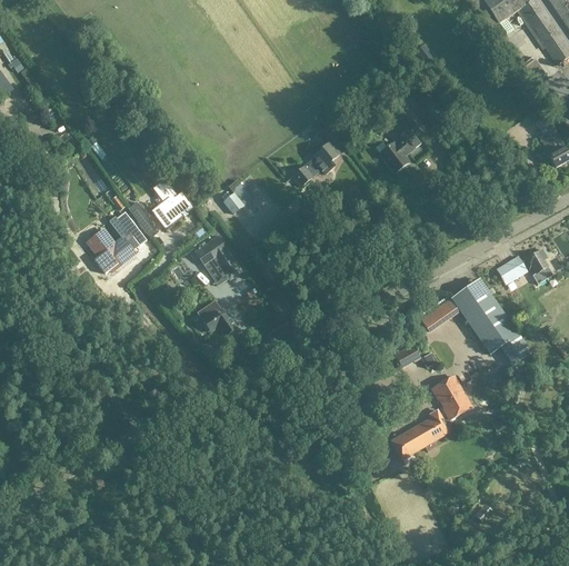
[(483,0),(499,22),(519,9),(557,63),(568,55),(568,45),(539,0),(532,0),(483,0)]
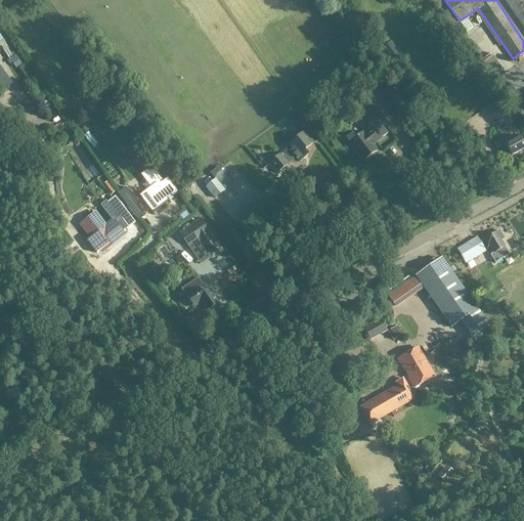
[(506,0),(523,26),(523,0),(506,0)]
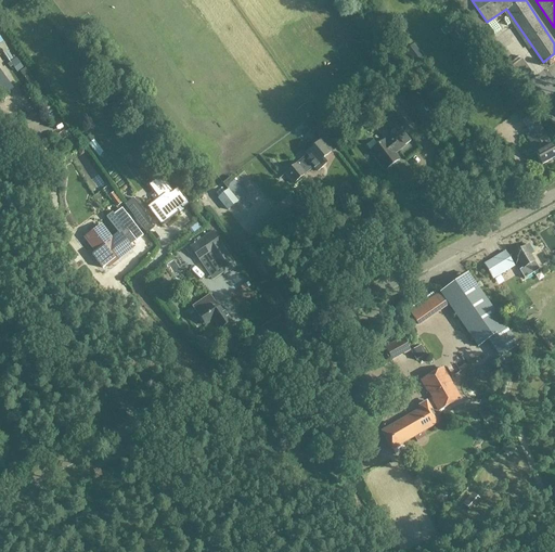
[(425,56),(415,42),(404,50),(414,64),(425,56)]
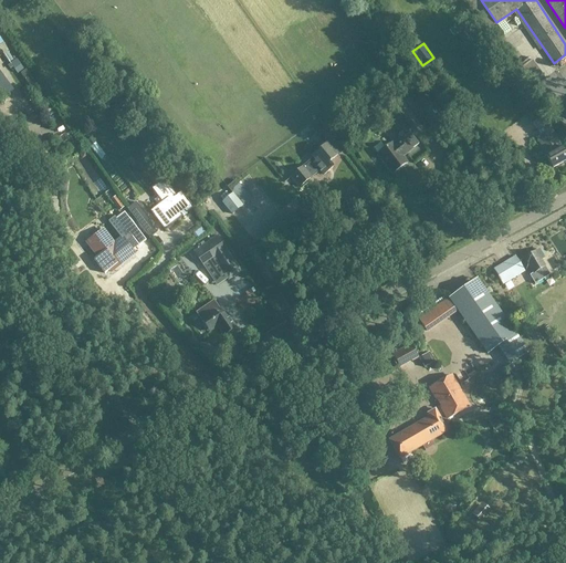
[(16,56),(7,63),(10,66),(12,64),(18,71),(23,66),(16,56)]
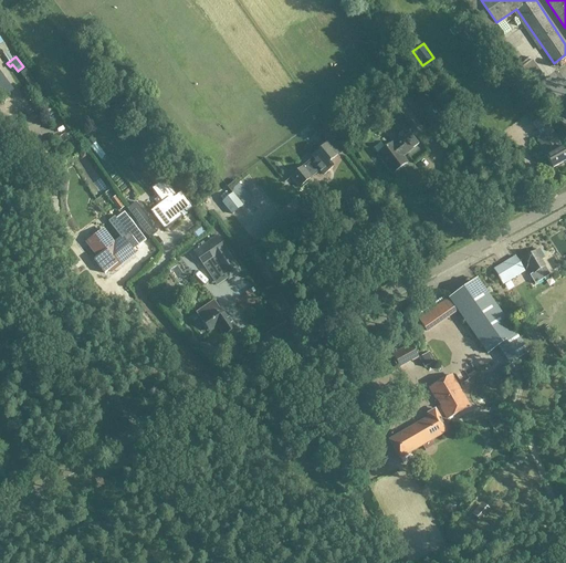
[(417,75),(407,82),(412,90),(421,82),(417,75)]
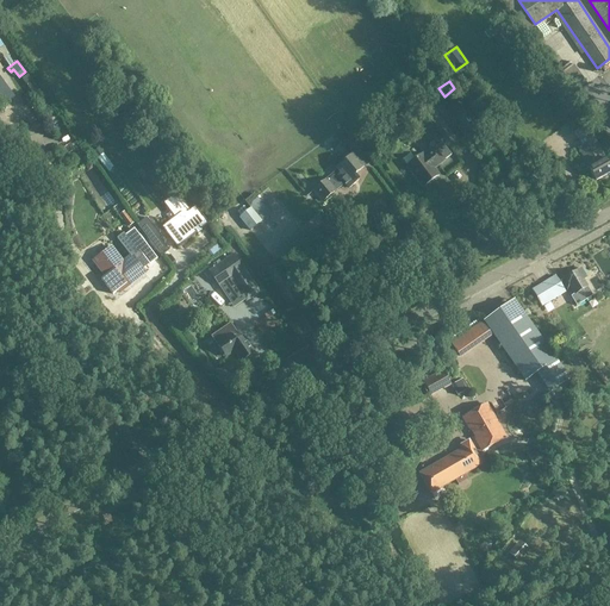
[(462,98),(447,110),(467,137),(483,125),(462,98)]
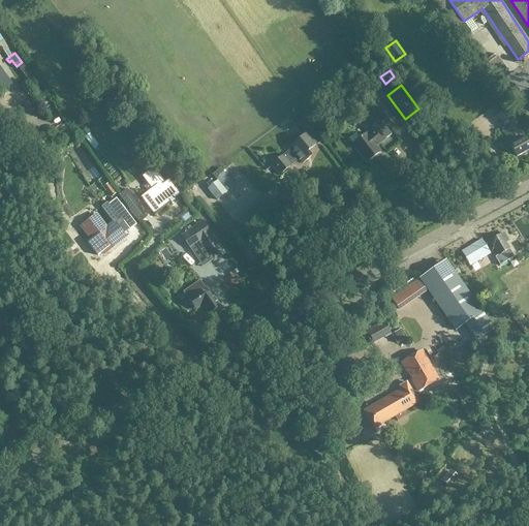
[(334,101),(340,111),(356,98),(349,89),(334,101)]
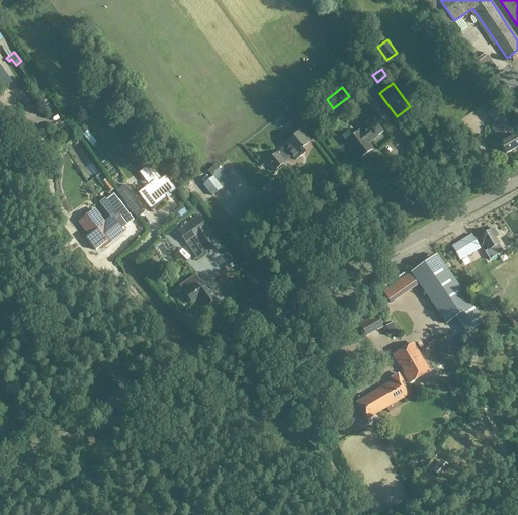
[(284,115),(292,125),(299,119),(291,109),(284,115)]
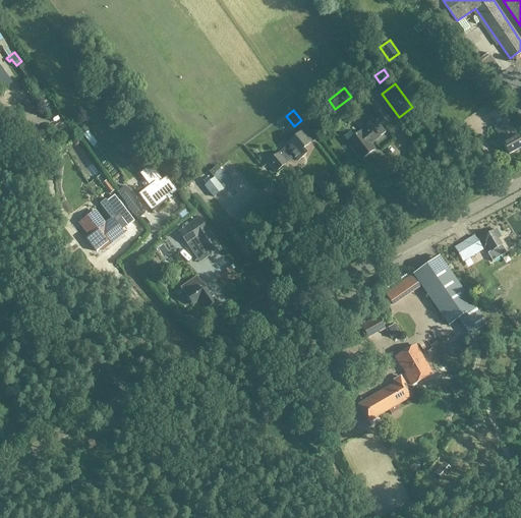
[(495,124),(504,141),(509,153),(520,146),(520,138),(518,133),(509,117),(495,124)]
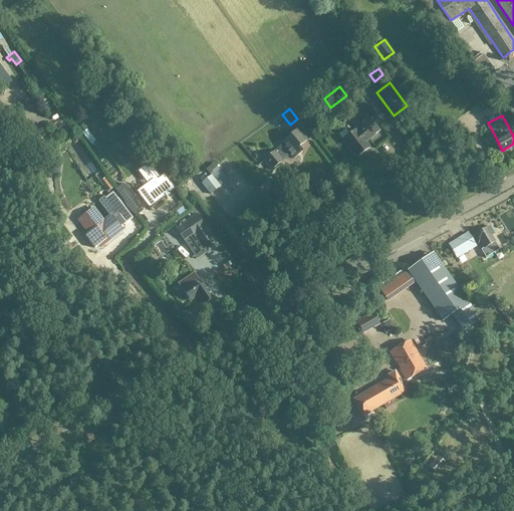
[(356,128),(343,138),(356,156),(369,146),(365,140),(374,133),(380,129),(372,118),(366,122),(357,130),(356,128)]
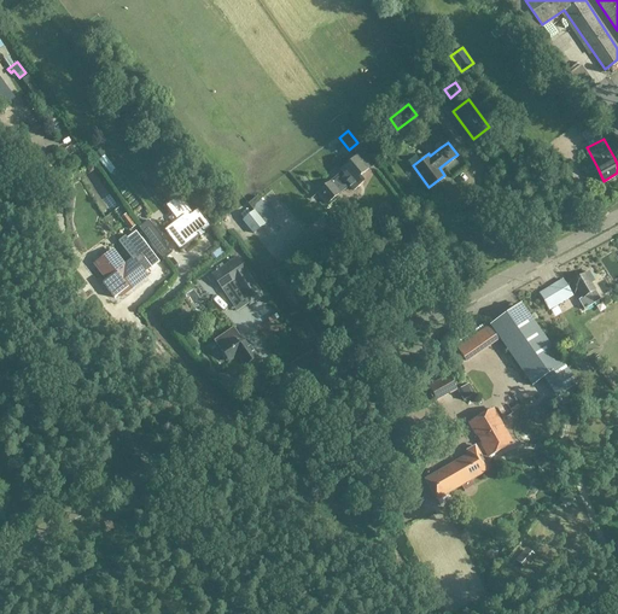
[(105,153),(101,147),(95,152),(99,158),(105,153)]
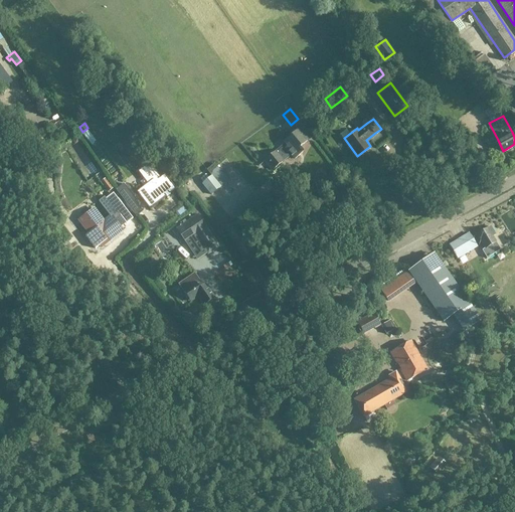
[(299,146),(308,139),(299,128),(285,140),(287,142),(277,150),(276,149),(266,159),(273,168),(285,158),(284,158),(292,152),(295,157),(303,150),(299,146)]
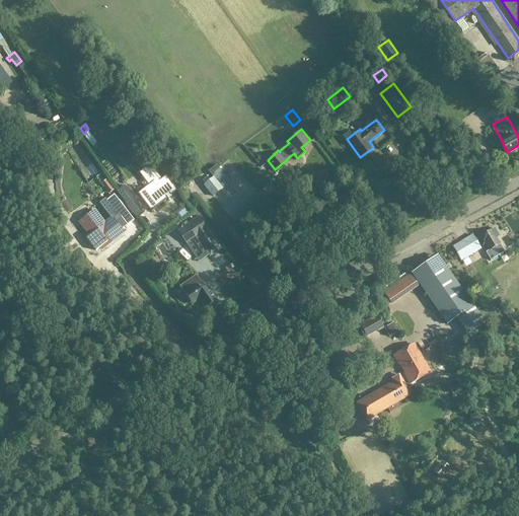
[(71,138),(75,144),(80,141),(76,135),(71,138)]
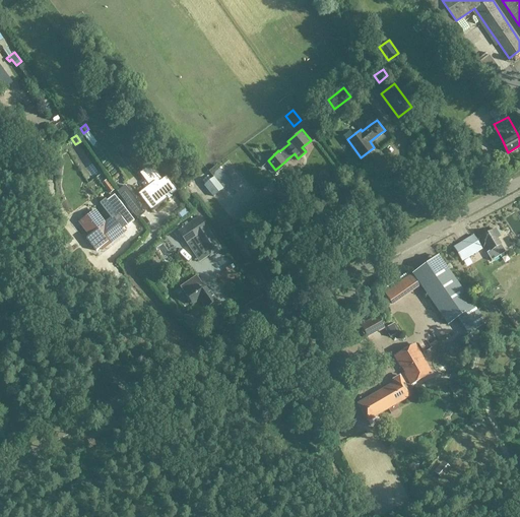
[(153,165),(145,171),(155,183),(141,194),(151,208),(170,195),(168,193),(171,190),(172,191),(177,187),(167,175),(163,178),(153,165)]
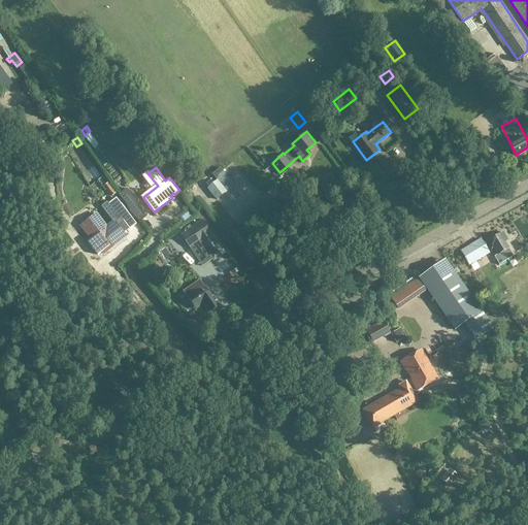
[(228,190),(218,177),(207,187),(218,198),(228,190)]
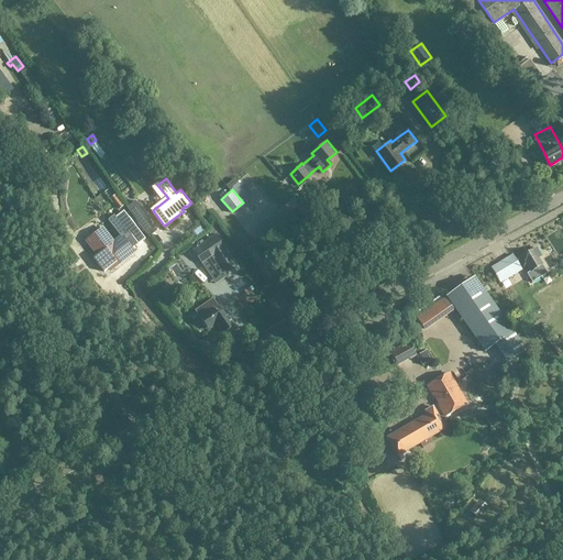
[(116,193),(111,196),(120,207),(124,204),(116,193)]
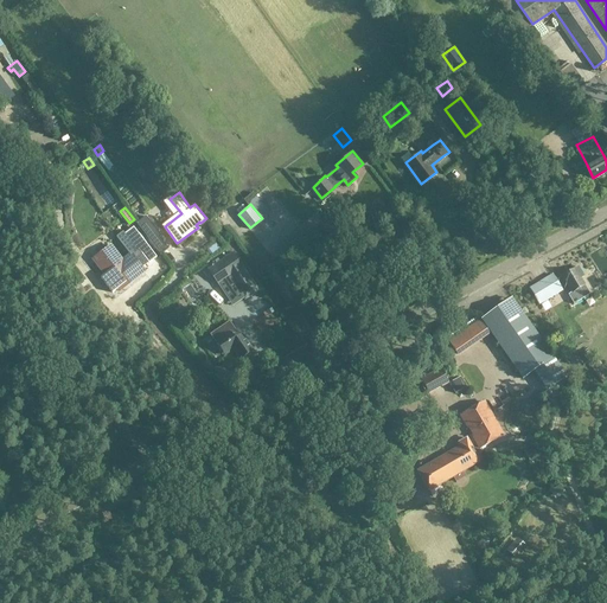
[(147,235),(160,251),(168,245),(160,235),(161,233),(157,228),(147,235)]
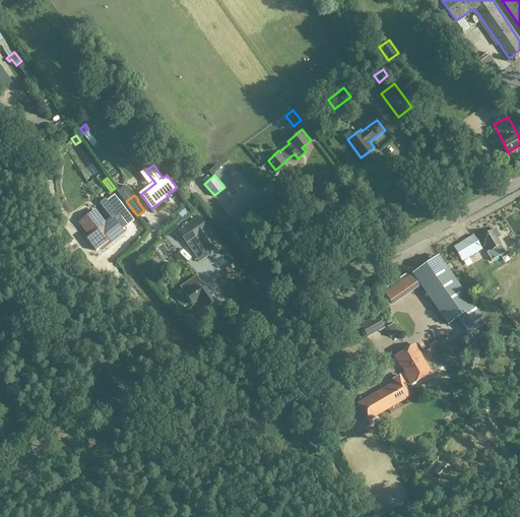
[(185,206),(177,212),(181,217),(189,211),(185,206)]
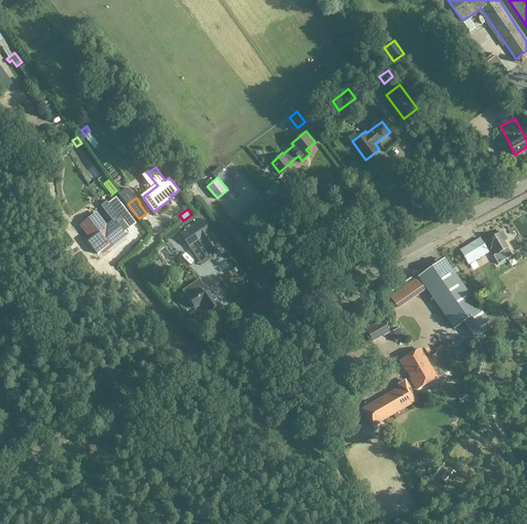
[(113,218),(105,224),(95,212),(78,224),(89,237),(86,239),(97,251),(100,249),(102,250),(125,233),(113,218)]
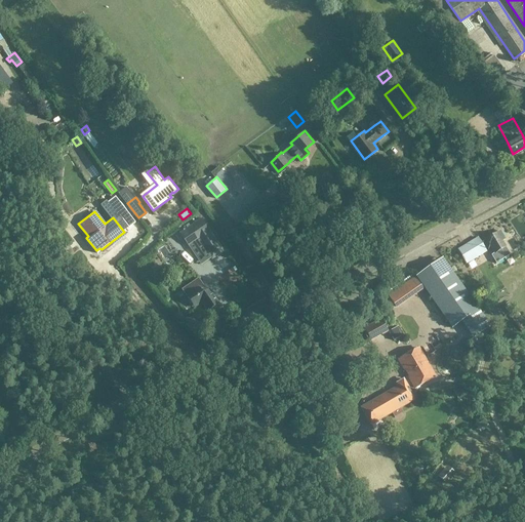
[(202,216),(179,231),(190,245),(199,239),(212,257),(225,249),(202,216)]
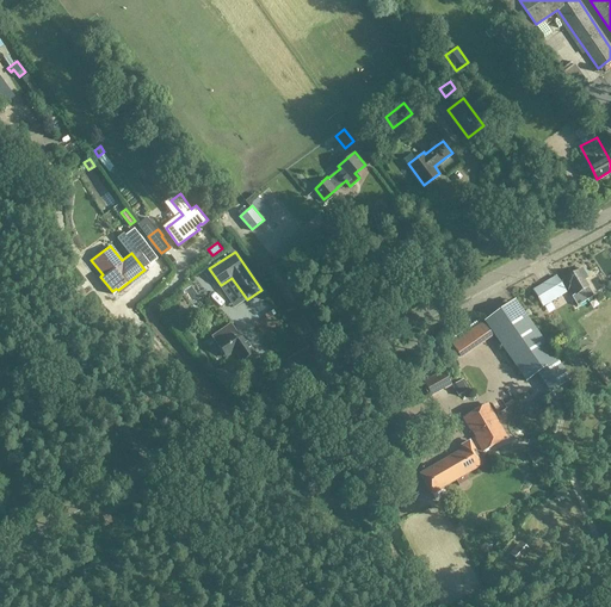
[(189,270),(192,274),(201,268),(197,264),(189,270)]
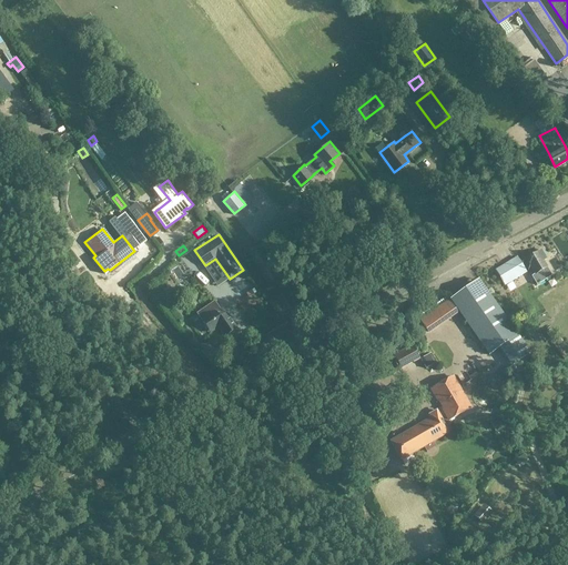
[(541,248),(526,258),(536,272),(533,274),(538,282),(553,273),(547,265),(548,265),(544,259),(547,256),(541,248)]
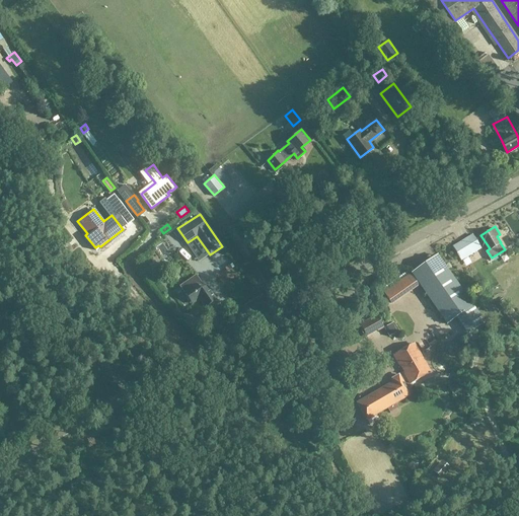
[(473,233),(453,245),(460,259),(482,246),(473,233)]
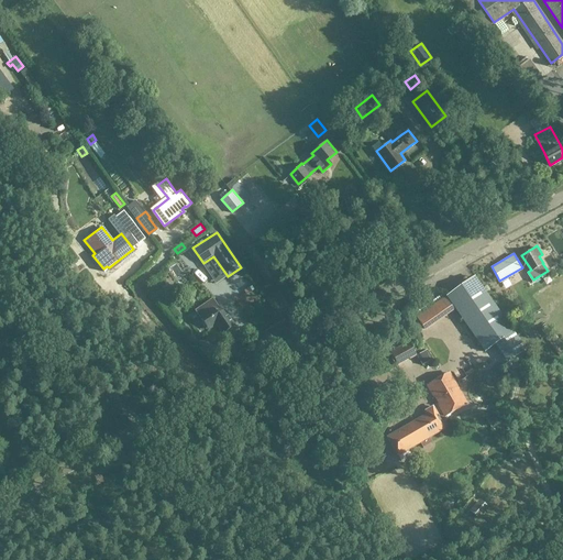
[(194,270),(198,266),(189,257),(186,261),(194,270)]
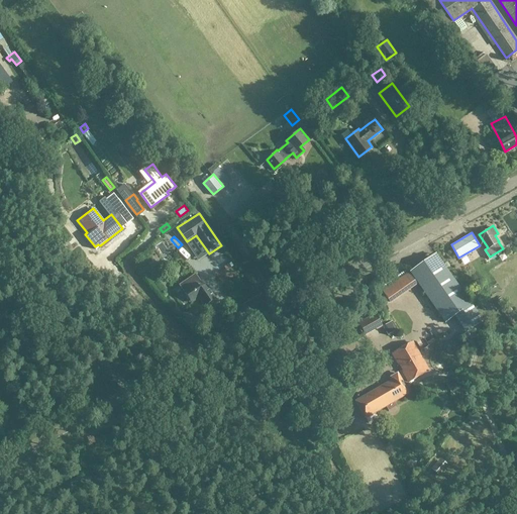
[(189,247),(195,257),(202,251),(196,243),(189,247)]
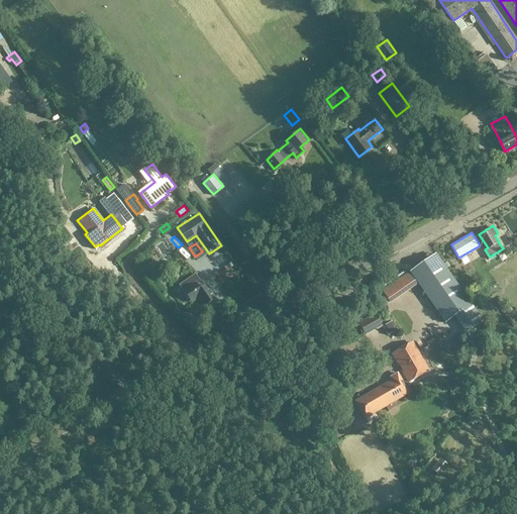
[(436,252),(411,271),(445,321),(455,314),(468,330),(483,319),(436,252)]
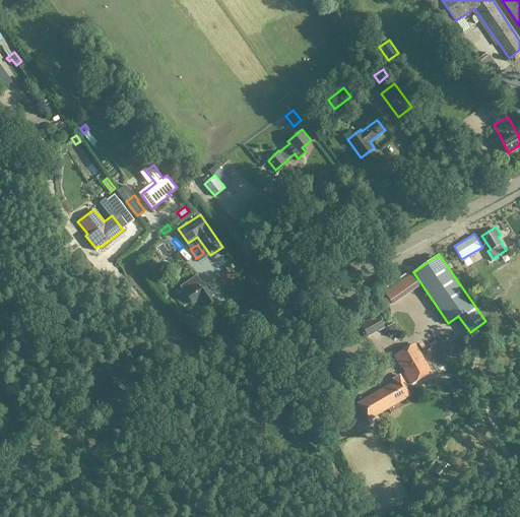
[(200,298),(206,307),(217,299),(208,285),(202,289),(198,283),(186,292),(193,303),(200,298)]
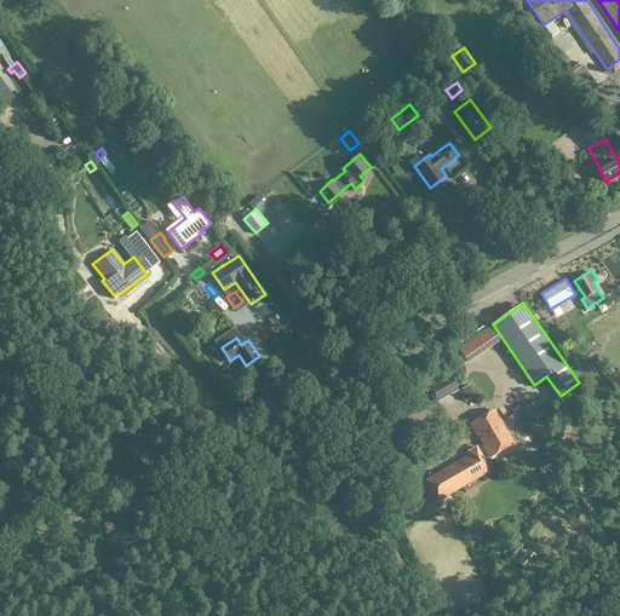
[(431,385),(435,391),(438,398),(445,396),(445,395),(452,391),(453,391),(459,387),(454,380),(451,375),(431,385)]
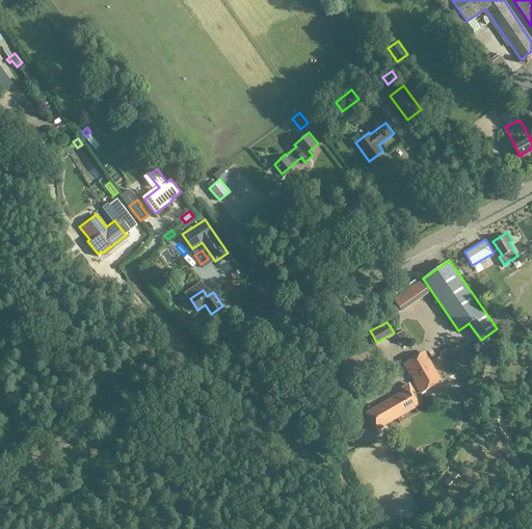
[(421,392),(442,379),(425,349),(403,362),(409,374),(411,373),(415,379),(414,380),(421,392)]
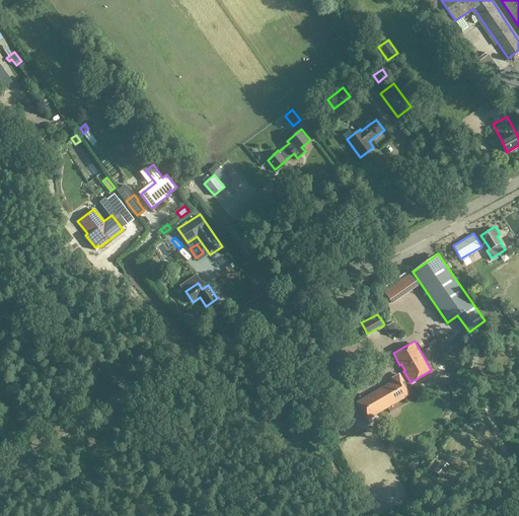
[(393,380),(358,400),(367,418),(411,392),(399,373),(391,378),(393,380)]
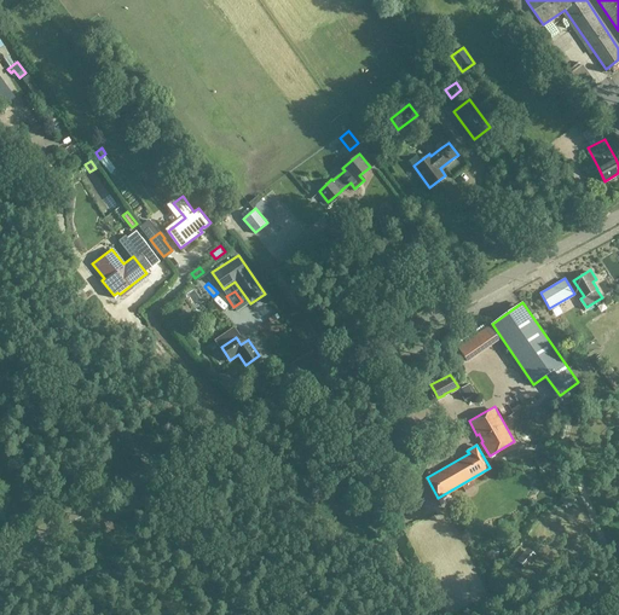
[(551,447),(537,456),(543,466),(559,458),(551,447)]
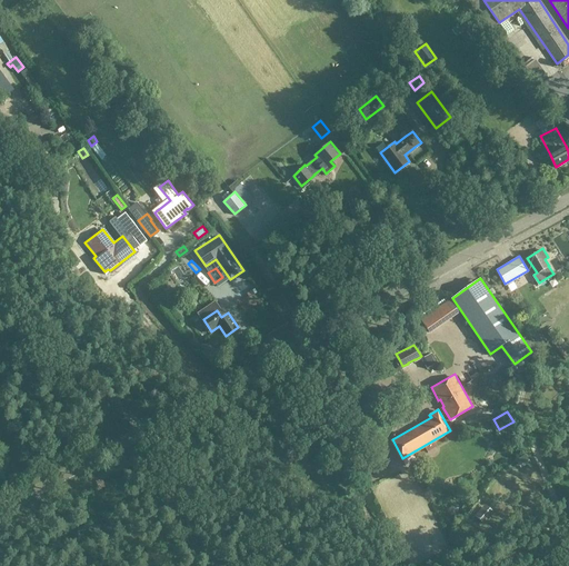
[(485,522),(493,512),(485,504),(476,514),(485,522)]
